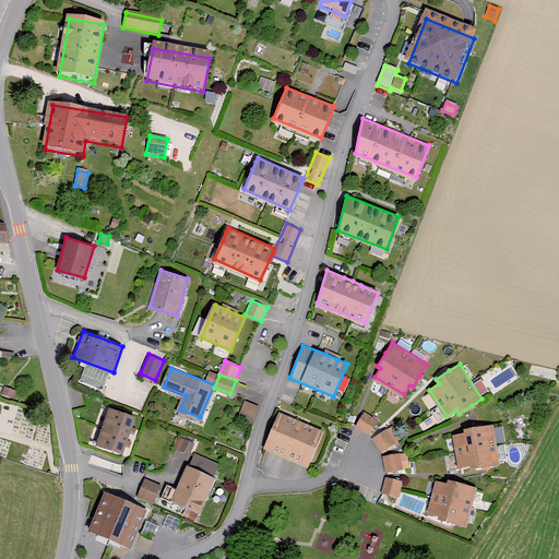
[(4,389),(2,396),(14,401),(16,393),(4,389)]
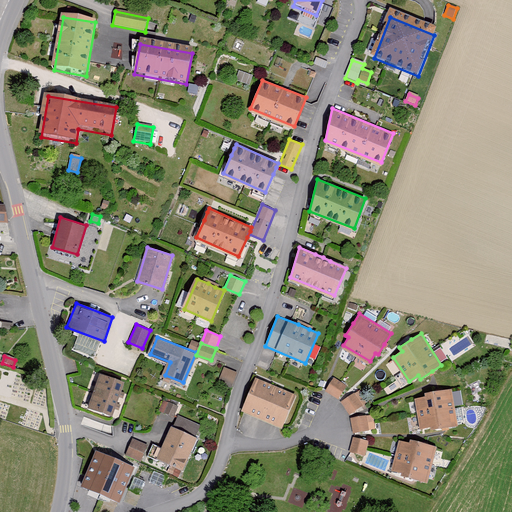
[(224,366),(218,382),(232,387),(238,371),(224,366)]
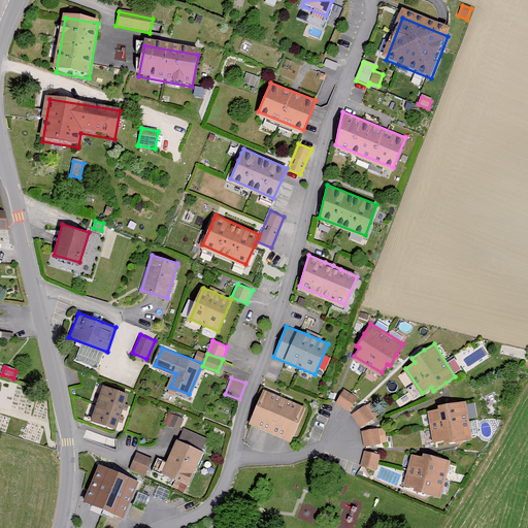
[(104,386),(92,422),(116,429),(119,418),(124,405),(127,394),(104,386)]
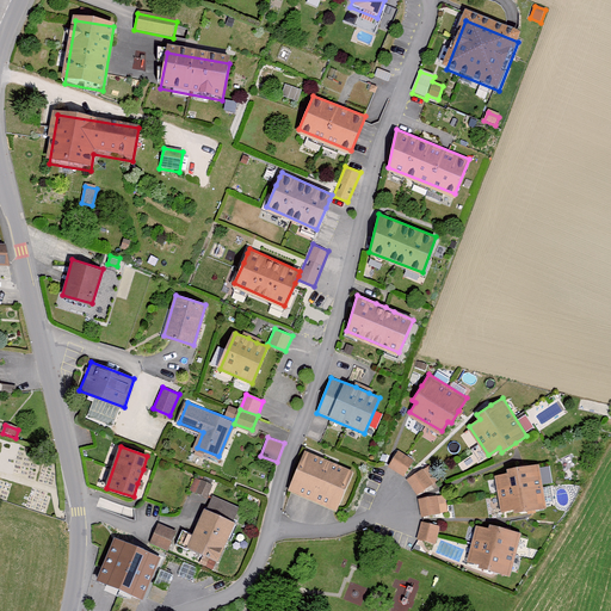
[(329,461),(303,450),(288,488),(313,499),(329,461)]
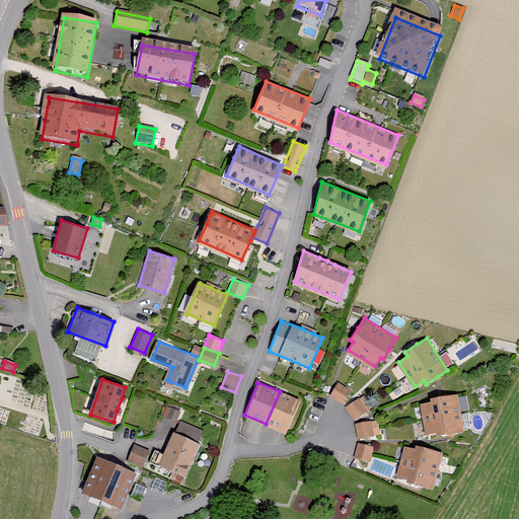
[(339,382),(329,395),(343,404),(352,390),(339,382)]
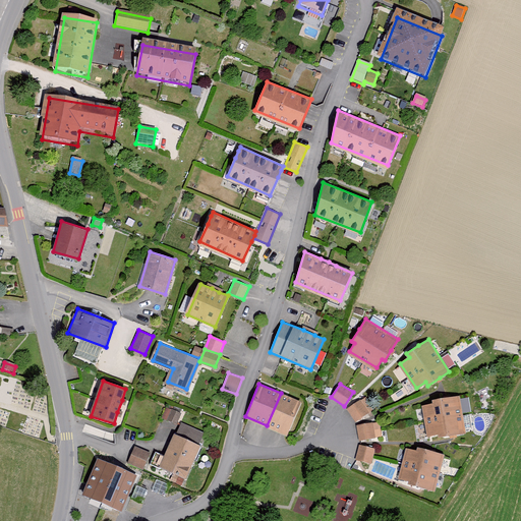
[(302,402),(281,393),(267,425),(289,435),(302,402)]
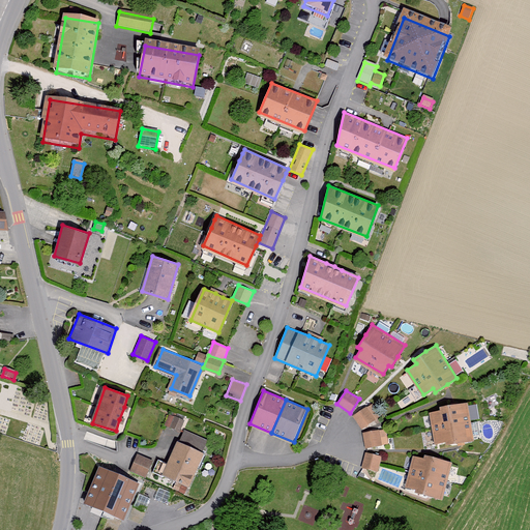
[(449,406),(439,407),(440,411),(429,413),(434,444),(445,442),(446,445),(459,443),(474,441),(468,403),(449,406)]
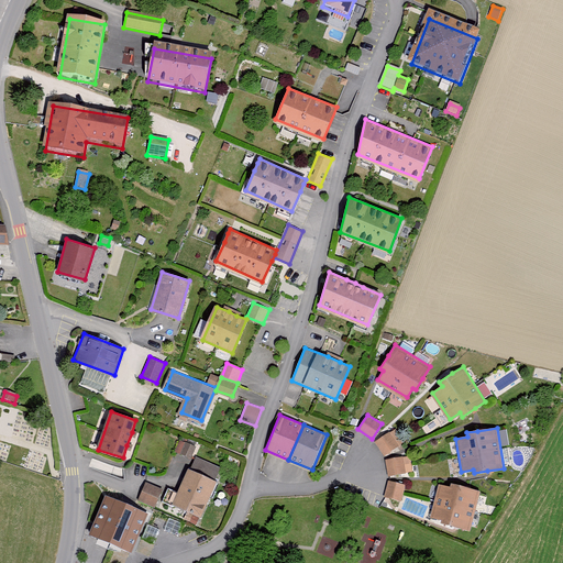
[(399,445),(390,431),(375,441),(384,455),(399,445)]
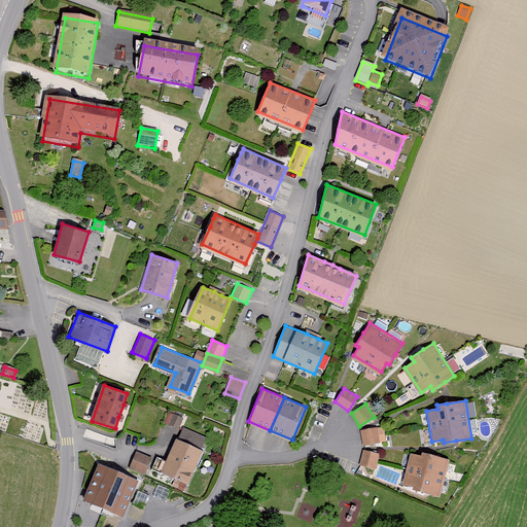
[(169,412),(164,422),(179,429),(183,418),(169,412)]
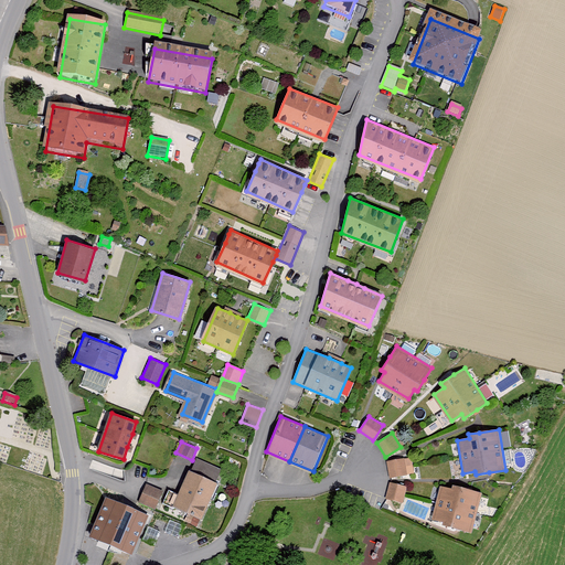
[(407,475),(405,458),(386,460),(390,478),(407,475)]
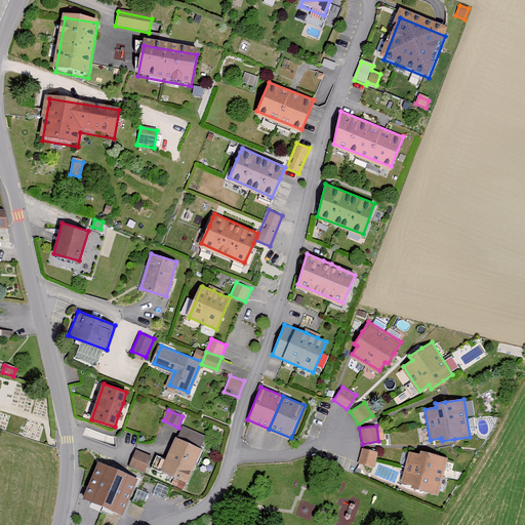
[(201,447),(175,437),(162,471),(188,480),(201,447)]
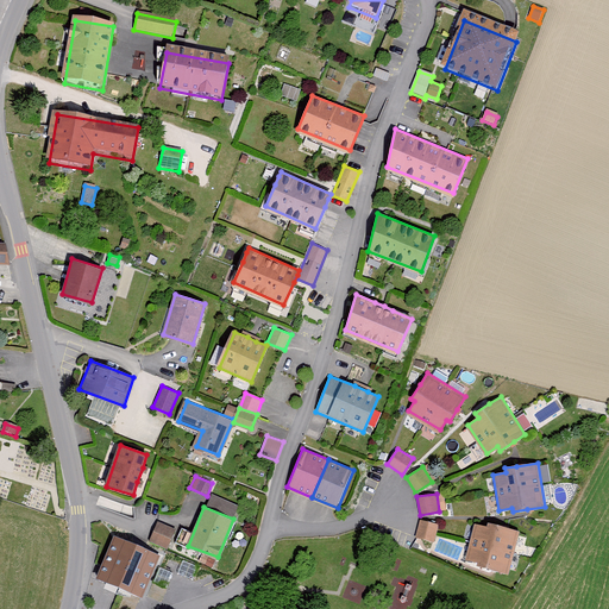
[(434,541),(439,523),(420,519),(416,537),(434,541)]
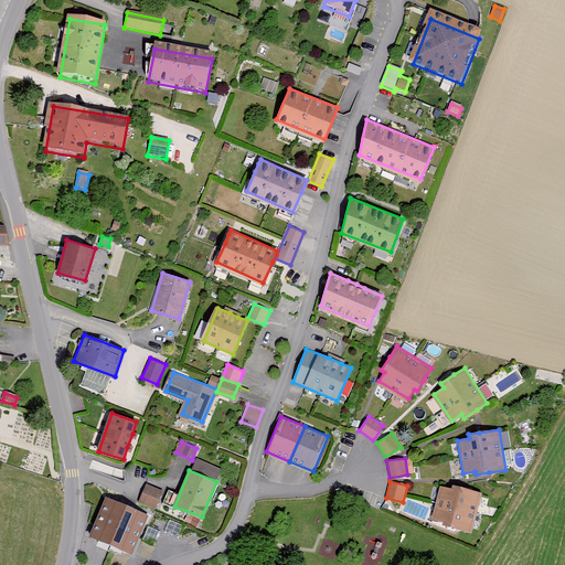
[(146,483),(138,502),(156,509),(163,490),(146,483)]
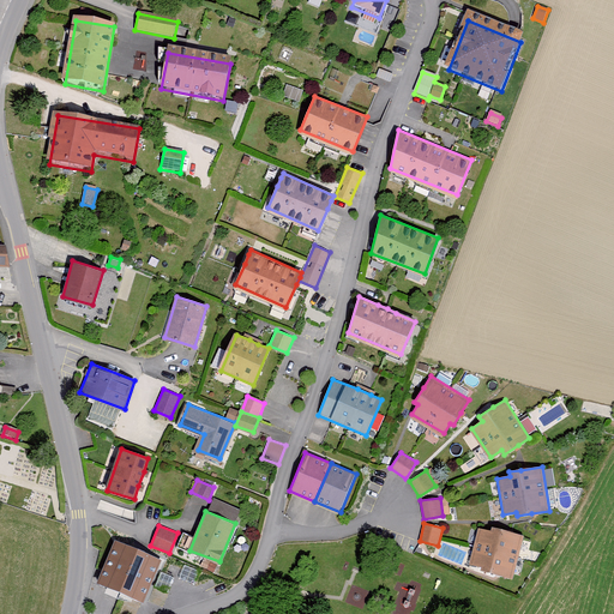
[(506,530),(493,528),(492,531),(477,528),(470,561),(483,564),(482,569),(498,572),(513,576),(523,534),(506,530)]
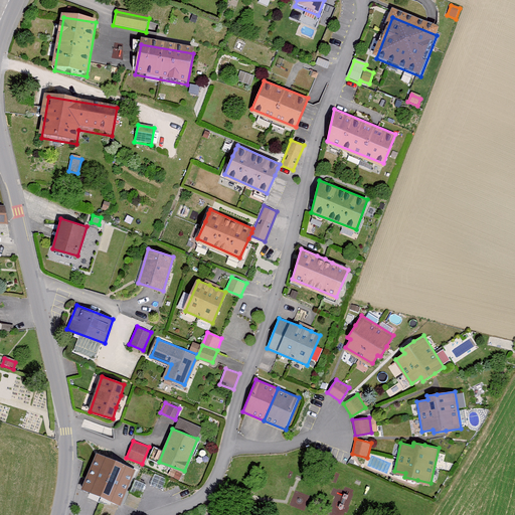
[(135,469),(100,454),(83,491),(119,506),(135,469)]
